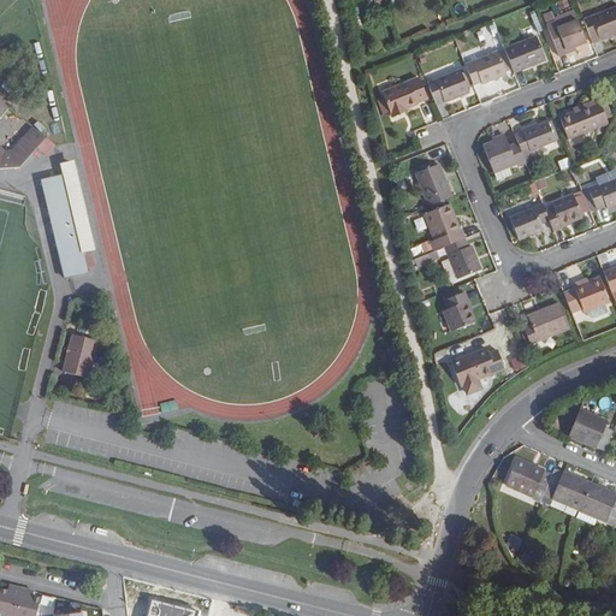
[(615,34),(615,6),(584,21),(593,43),(615,34)]
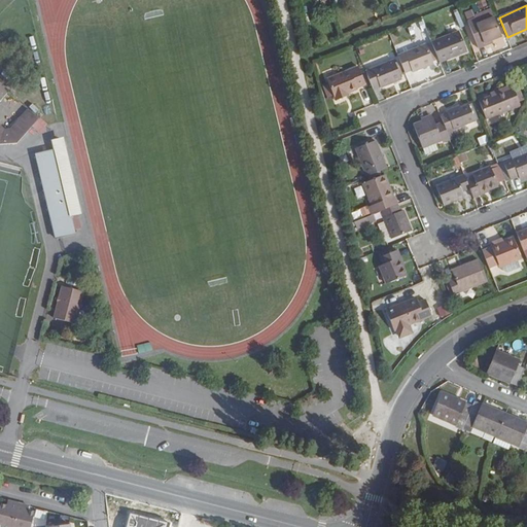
[(495,19),(492,11),(475,19),(478,25),(495,19)]
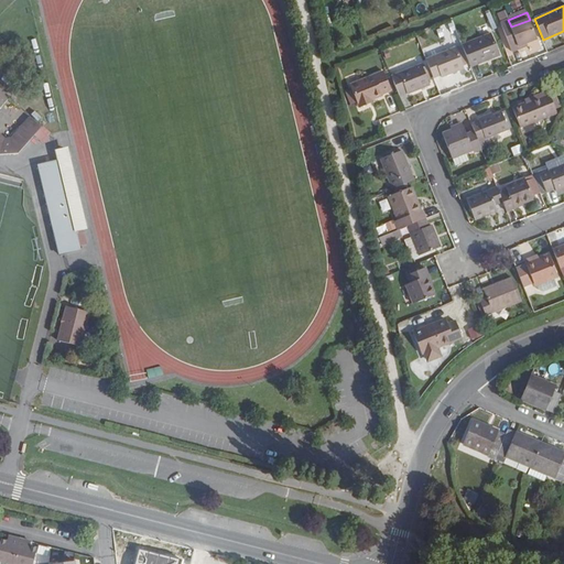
[(520,46),(538,40),(530,20),(511,26),(508,20),(500,23),(512,53),(520,50),(520,46)]
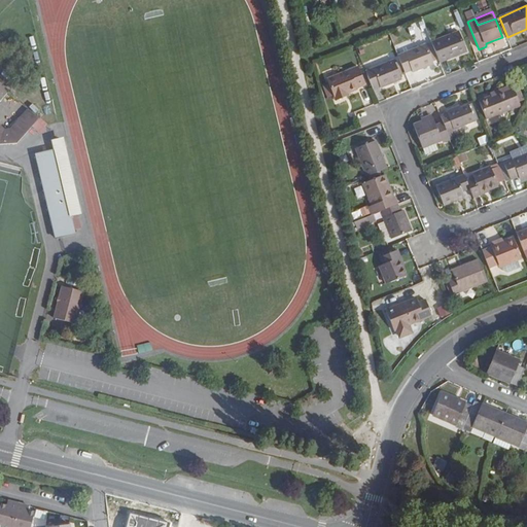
[(466,51),(459,32),(431,42),(440,62),(466,51)]
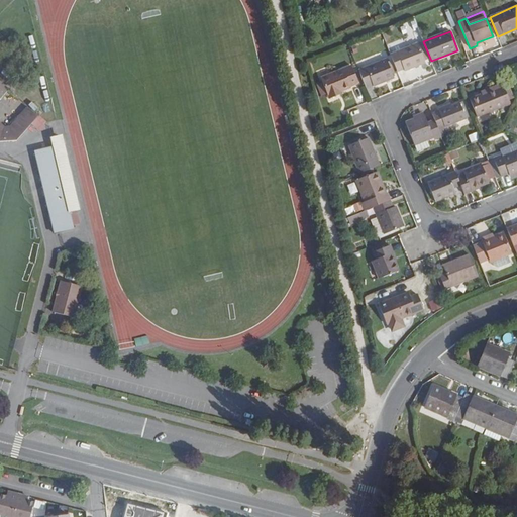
[(424,63),(417,43),(390,54),(397,71),(403,69),(404,71),(424,63)]
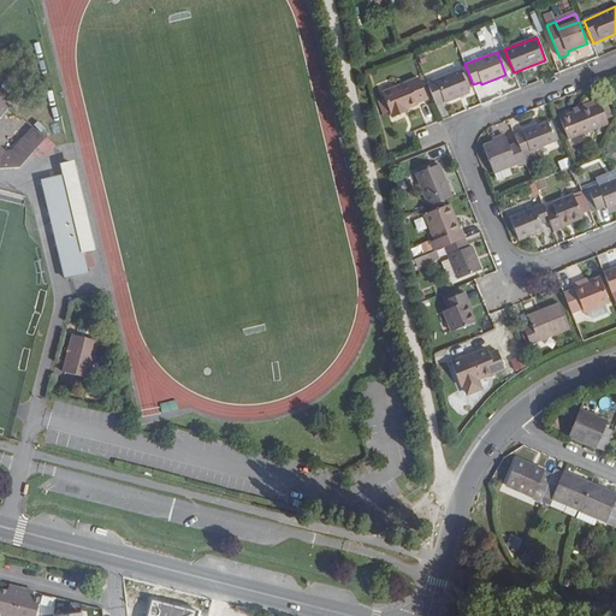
[(468,93),(461,70),(427,83),(436,104),(443,100),(444,102),(468,93)]
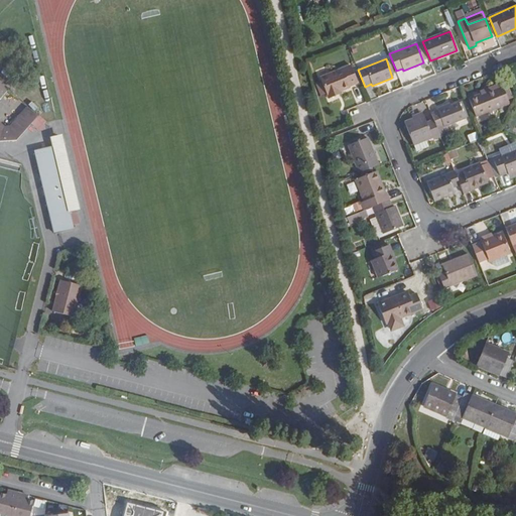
[(357,83),(350,65),(319,77),(328,98),(338,95),(337,92),(341,91),(350,87),(349,86),(357,83)]
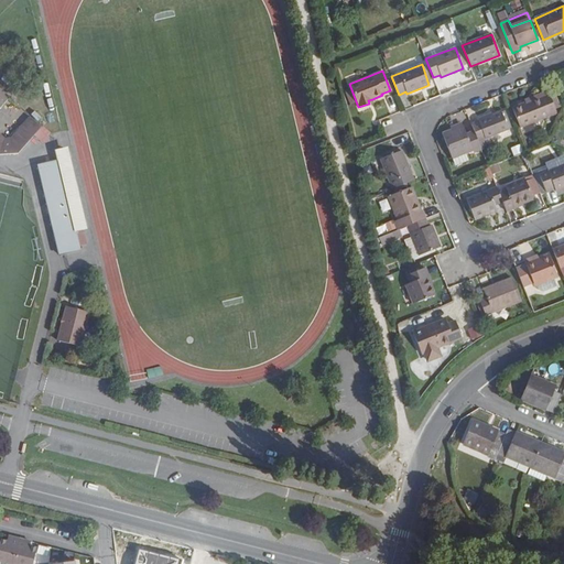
[(0,109),(10,98),(0,89),(0,109)]
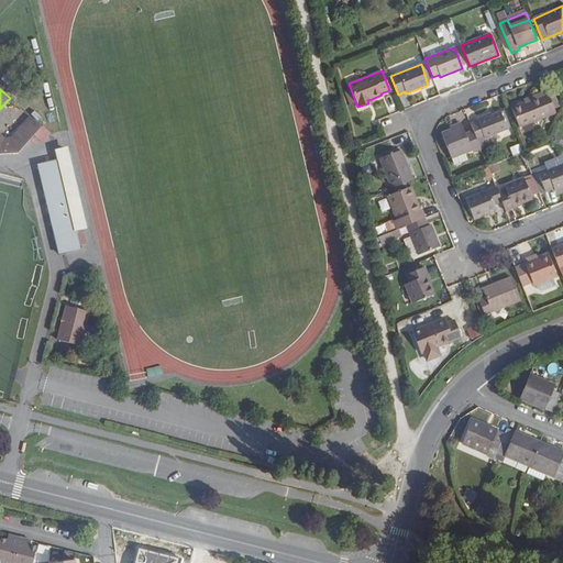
[(538,95),(539,97),(525,102),(510,108),(519,128),(555,112),(547,90),(538,95)]
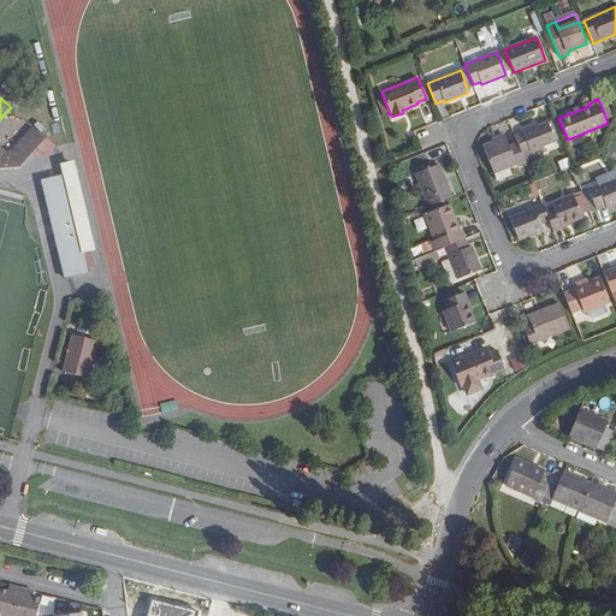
[(521,131),(522,132),(515,136),(519,143),(522,154),(526,161),(538,155),(535,149),(555,142),(548,123),(533,129),(533,126),(521,131)]
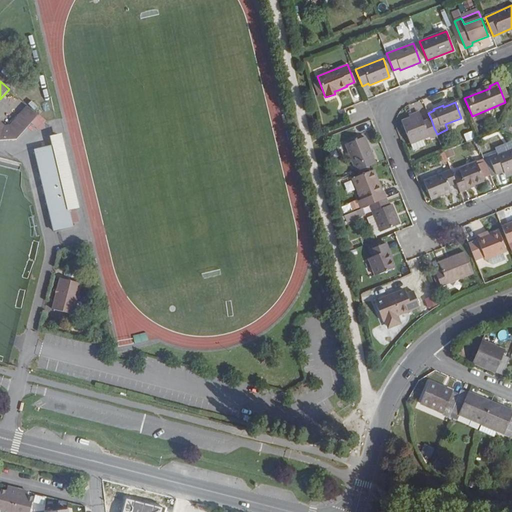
[(0,121),(0,140),(17,140),(38,115),(27,106),(10,126),(5,126),(0,121)]
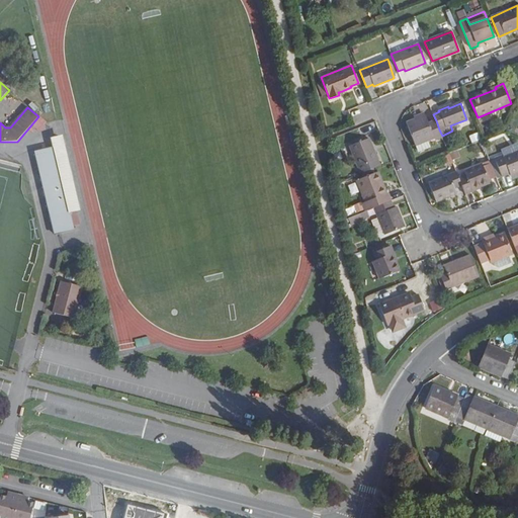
[(442,136),(439,130),(436,120),(428,123),(425,115),(406,122),(415,146),(427,141),(442,136)]
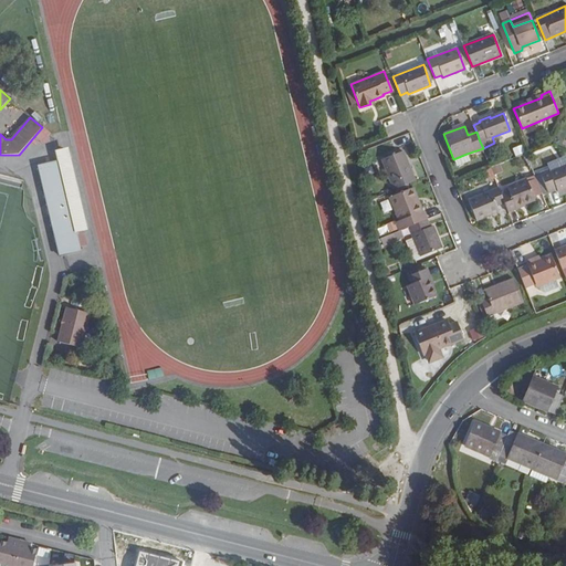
[(523,145),(513,148),(516,156),(525,153),(523,145)]
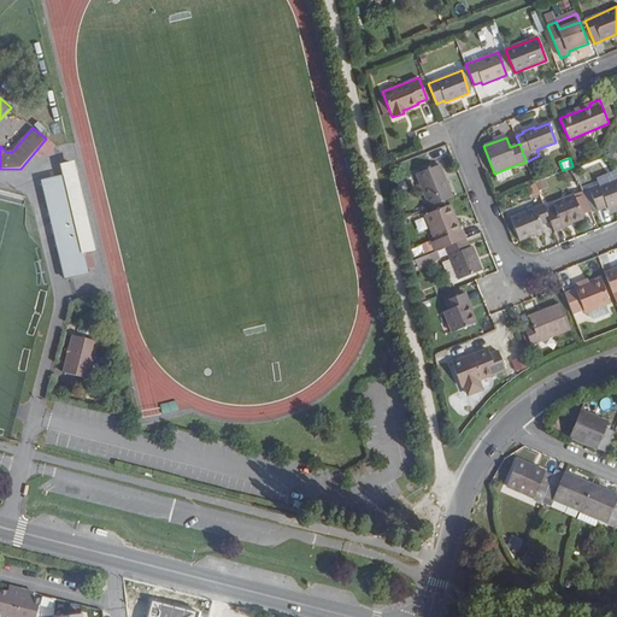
[(71,163),(62,164),(64,175),(83,253),(92,251),(71,163)]
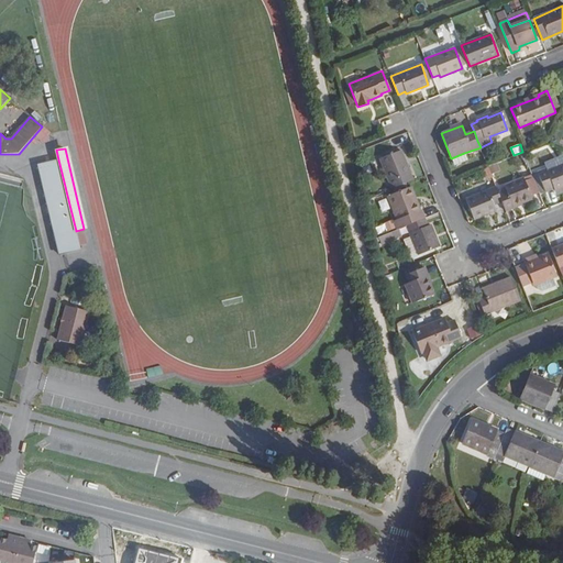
[(388,181),(389,181),(393,188),(411,181),(408,174),(409,174),(401,152),(379,161),(388,181)]
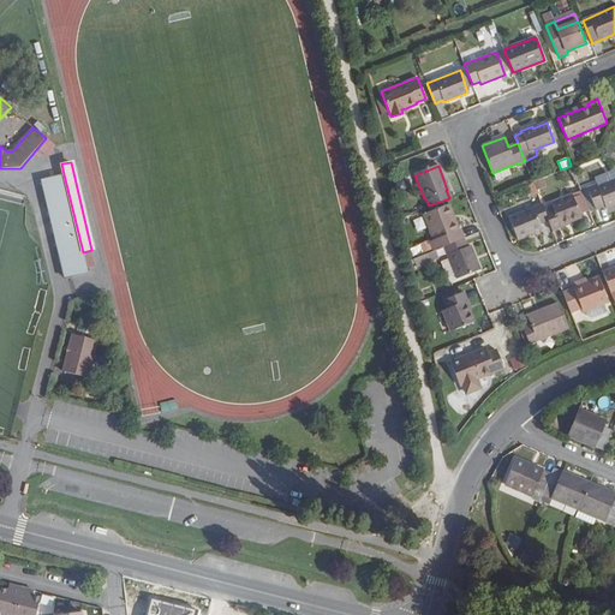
[(507,167),(493,173),(495,178),(497,179),(507,175),(509,172),(507,167)]
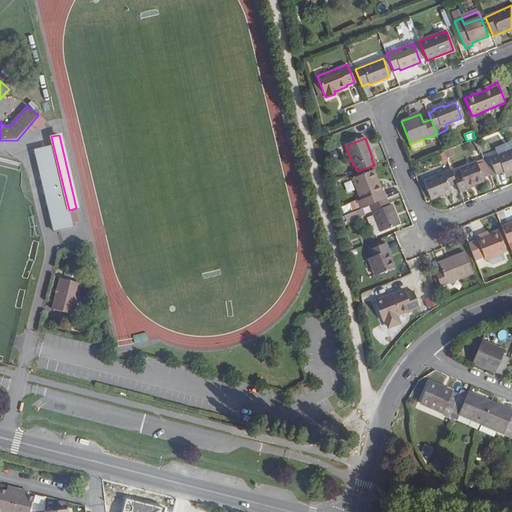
[(53,145),(34,150),(54,231),(73,227),(69,210),(53,145)]
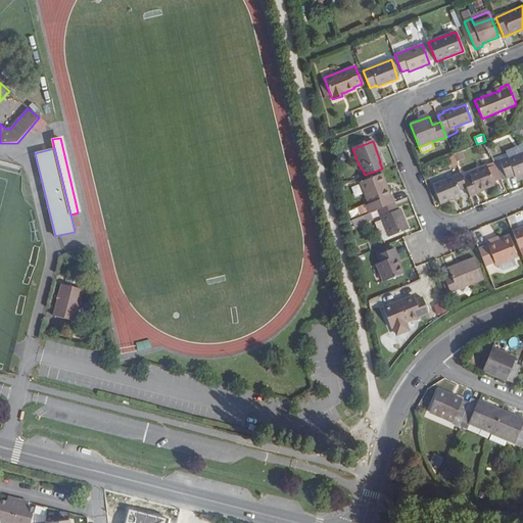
[(522,152),(509,159),(508,157),(500,161),(506,180),(515,176),(516,179),(522,175),(522,152)]
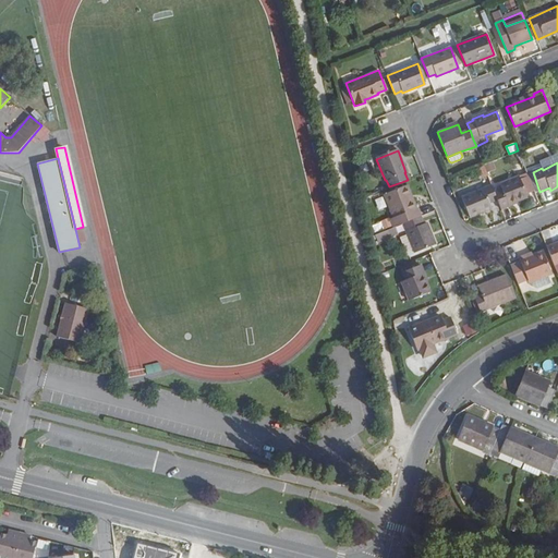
[(500,184),(502,190),(495,192),(498,201),(501,210),(509,207),(509,206),(528,198),(519,178),(500,184)]
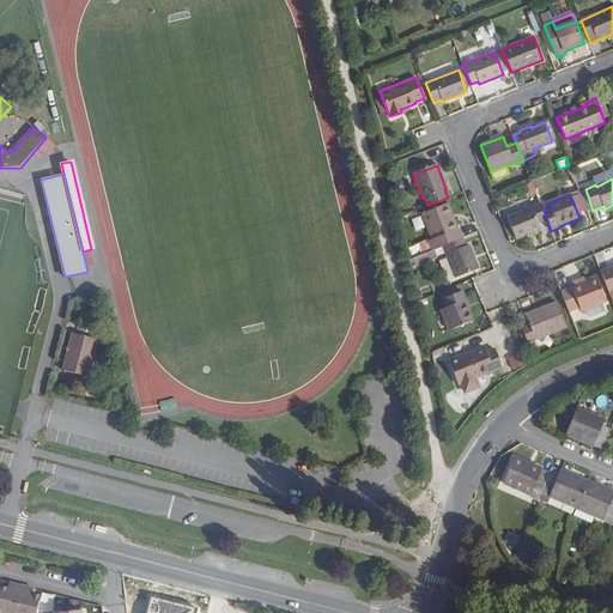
[(432,240),(430,241),(432,249),(434,249),(442,246),(461,238),(462,237),(459,229),(456,230),(450,217),(453,216),(448,204),(423,213),(432,240)]
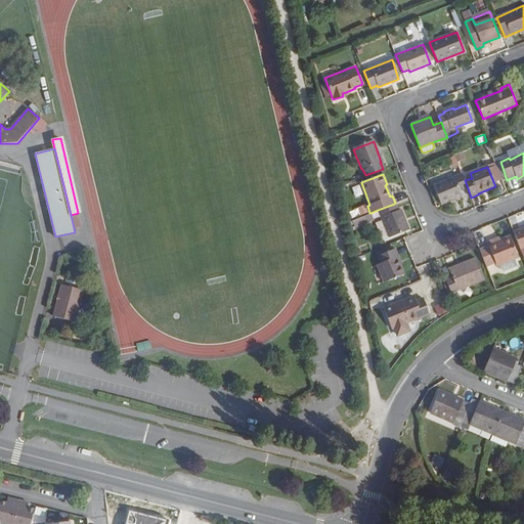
[(462,197),(461,191),(468,188),(465,180),(462,174),(433,185),(441,205),(462,197)]
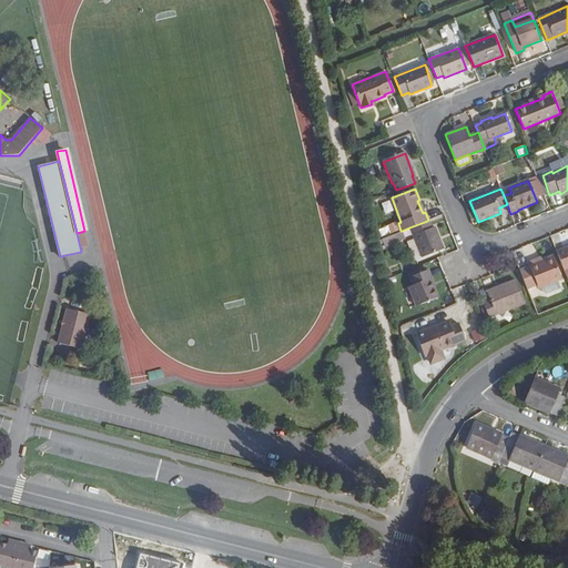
[(435,227),(430,229),(427,221),(409,227),(422,257),(444,249),(435,227)]
